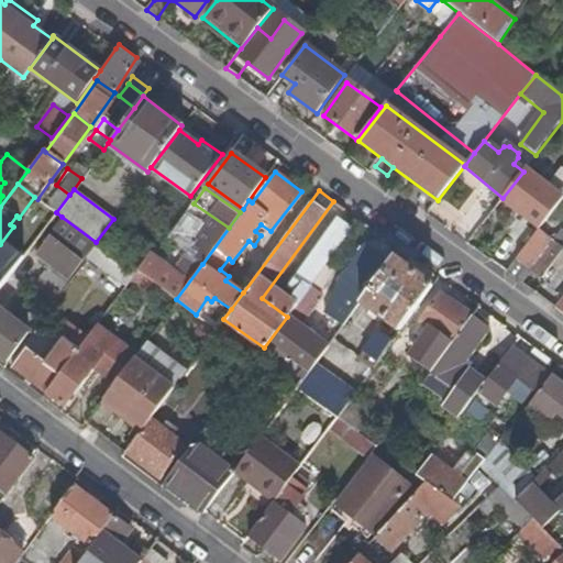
[(26,222),(41,233),(52,218),(56,212),(41,200),(39,199),(35,203),(39,207),(26,222)]
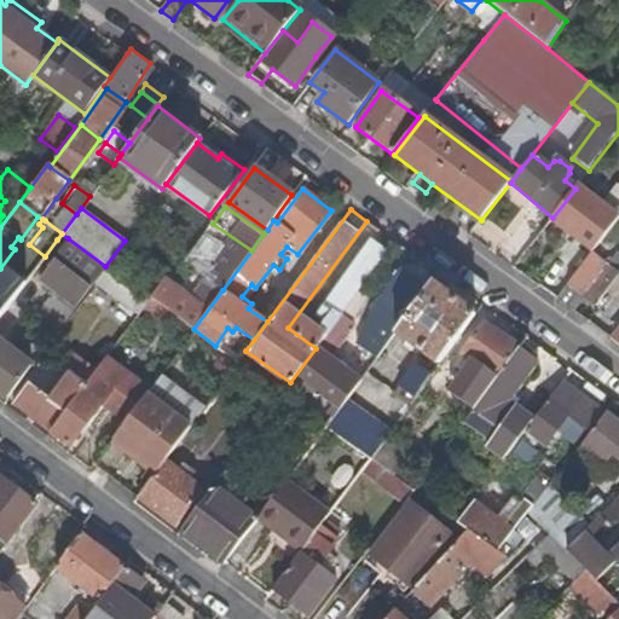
[(560,225),(551,219),(530,247),(538,253),(555,231),(560,225)]
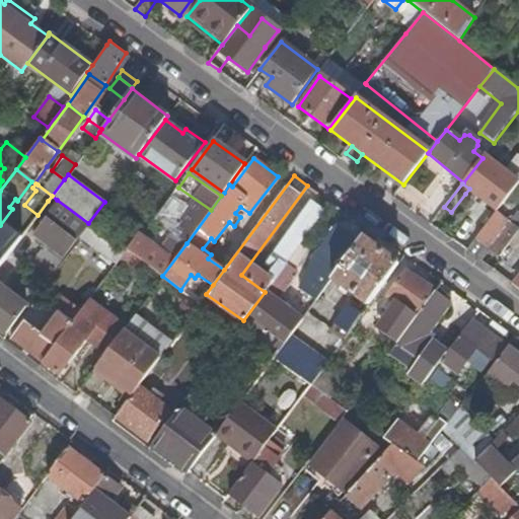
[(188,208),(180,218),(174,226),(165,220),(172,211),(164,205),(153,219),(171,232),(187,243),(211,210),(178,188),(172,197),(188,208)]
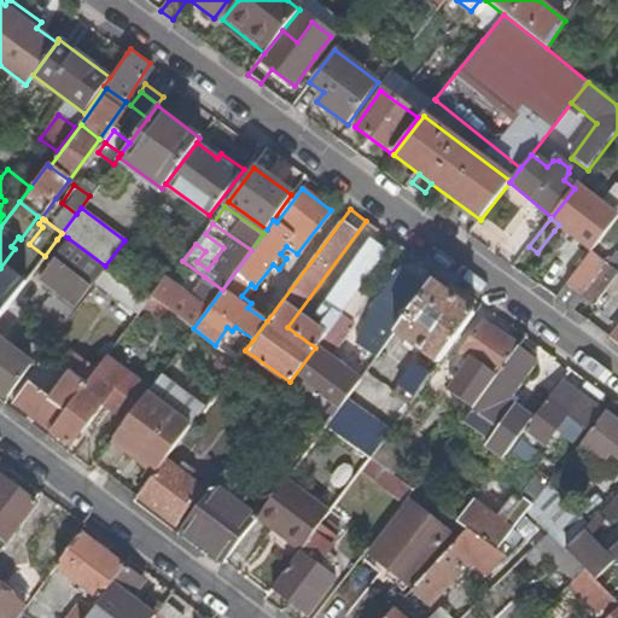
[(536,262),(557,233),(554,231),(537,252),(532,260),(536,262)]
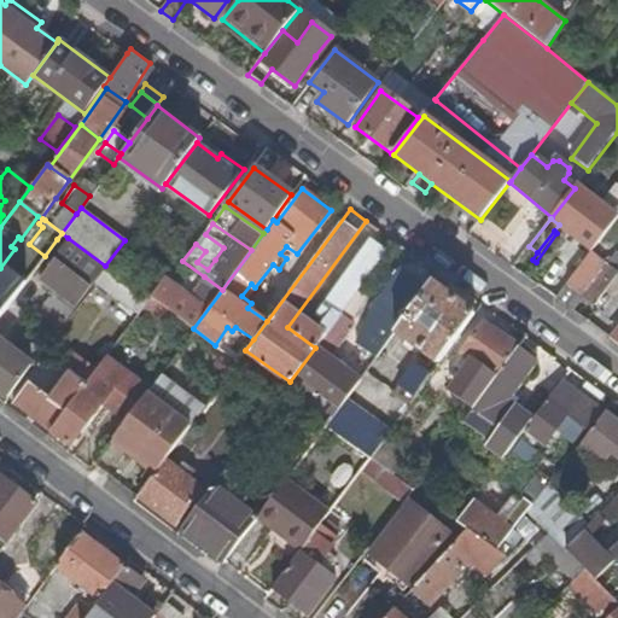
[(617,280),(617,277),(557,233),(536,262),(599,308),(617,280)]
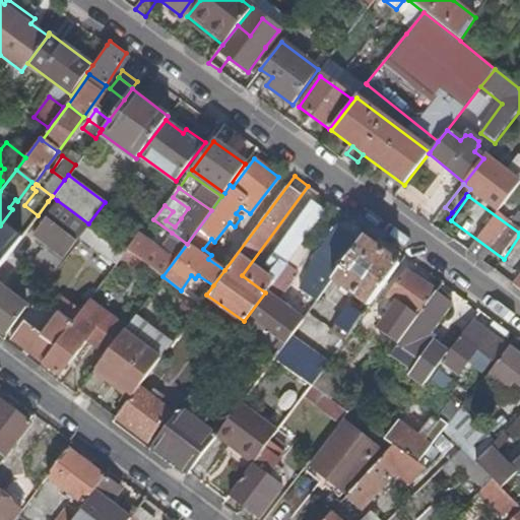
[(64,257),(88,223),(57,200),(33,234),(44,242),(64,257)]
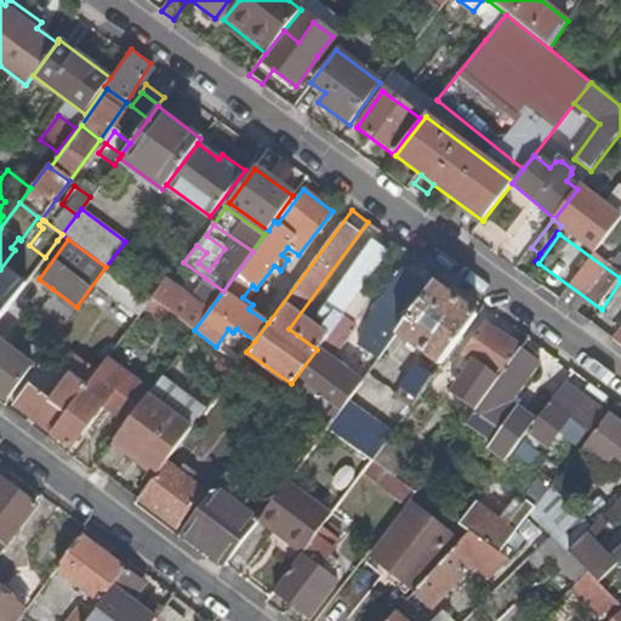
[(319,317),(332,328),(351,303),(388,252),(374,241),(319,317)]
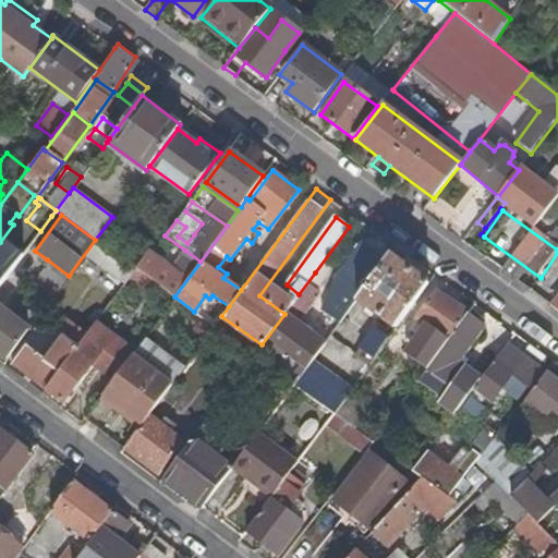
[(194,234),(185,227),(178,237),(187,243),(194,234)]
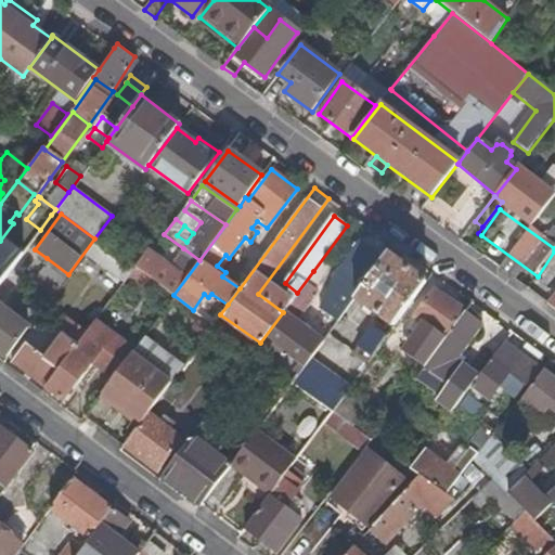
[(10,252),(20,259),(30,243),(21,236),(10,252)]
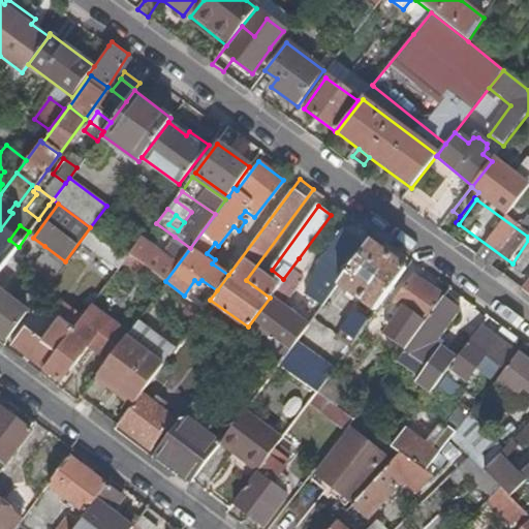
[(307,296),(321,306),(337,284),(365,247),(342,230),(319,260),(307,296)]
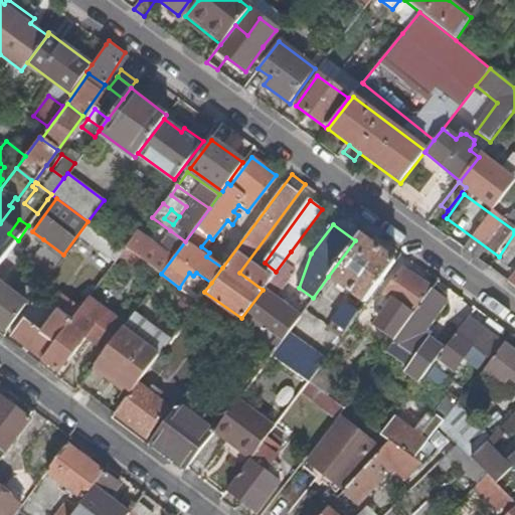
[(157,247),(136,231),(125,247),(141,260),(161,274),(185,241),(170,230),(157,247)]
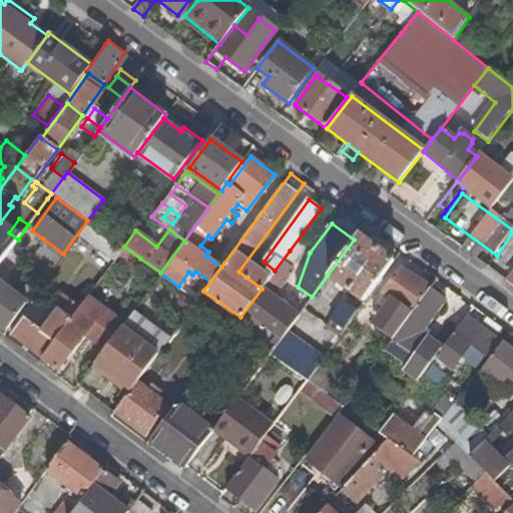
[(0,264),(18,239),(9,232),(0,243),(0,264)]
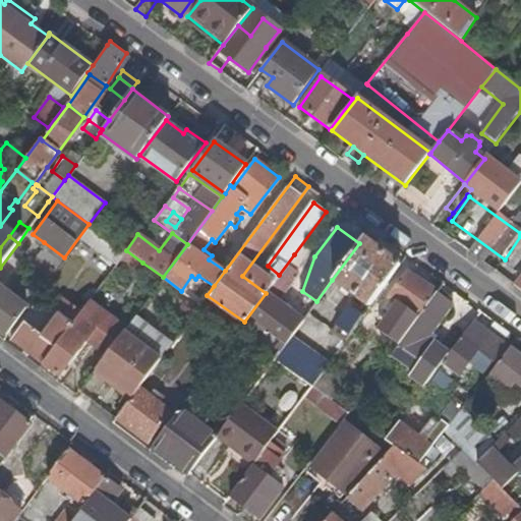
[(332,280),(369,308),(400,266),(362,238),(359,243),(332,280)]
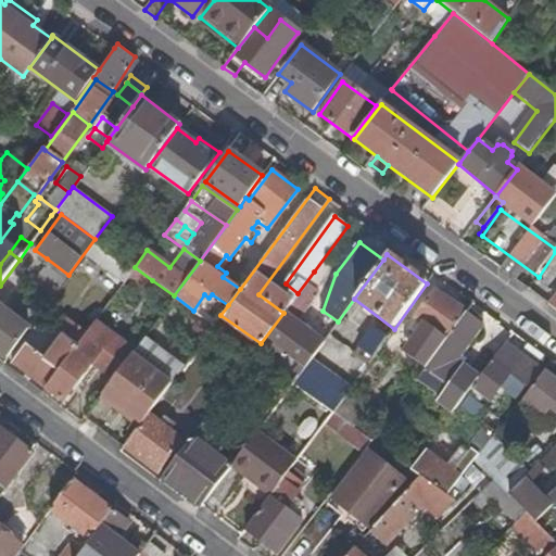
[(38,316),(68,275),(47,258),(27,285),(39,294),(28,310),(38,316)]
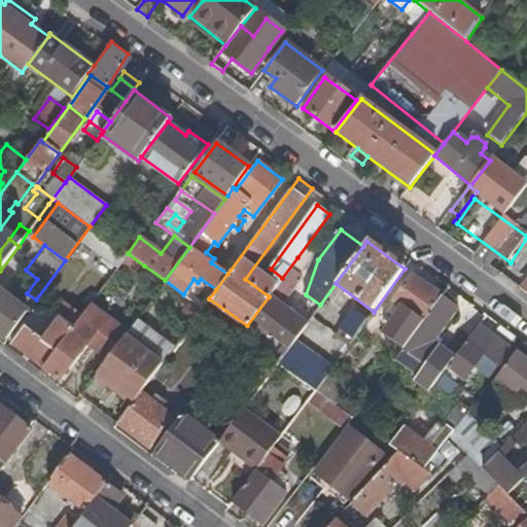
[(137,275),(144,266),(128,253),(120,262),(137,275)]
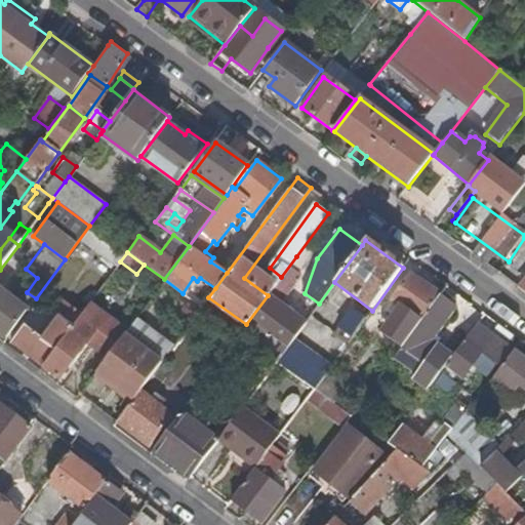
[(304,261),(296,256),(281,277),(268,295),(246,324),(239,334),(276,362),(293,338),(304,324),(278,305),(296,280),(294,278),(297,273),(295,272),(304,261)]
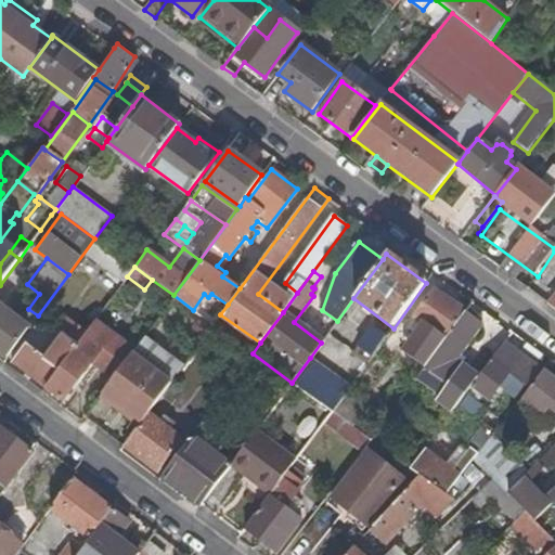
[(413,320),(443,341),(465,312),(435,291),(413,320)]
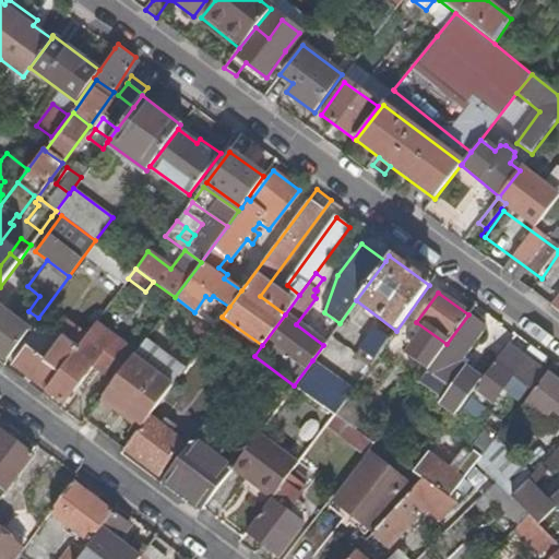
[(0,355),(7,360),(28,331),(0,309),(0,355)]
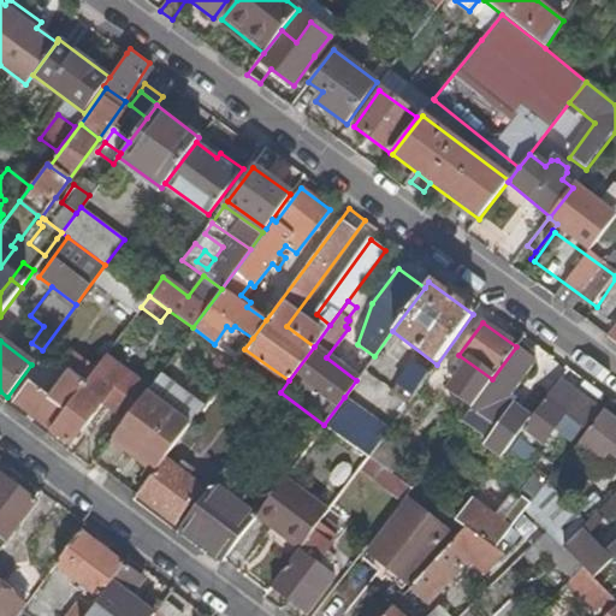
[(534,361),(516,347),(492,379),(462,421),(487,439),(483,445),(501,458),(520,433),(523,427),(505,413),(509,408),(502,404),(534,361)]
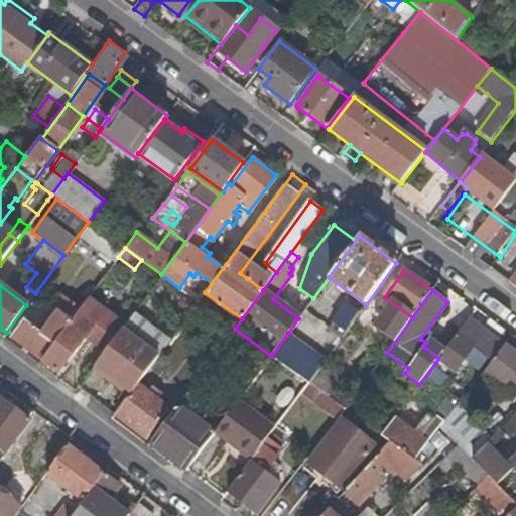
[(125,324),(89,296),(80,309),(71,321),(55,344),(43,360),(59,372),(86,337),(105,351),(123,327),(125,324)]
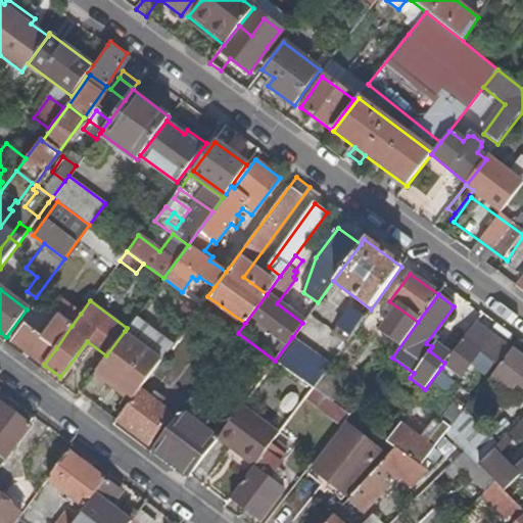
[(63,320),(72,326),(81,314),(73,307),(63,320)]
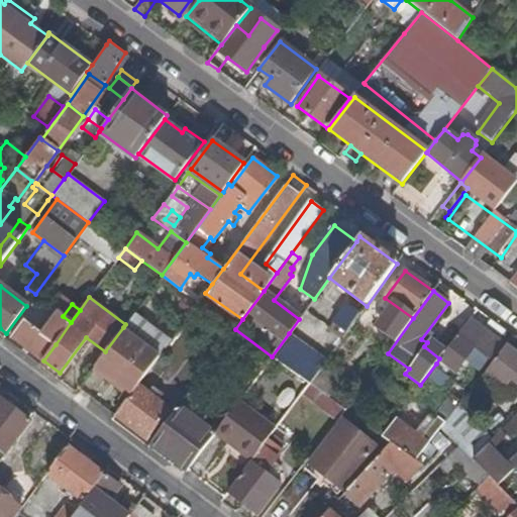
[(328,329),(341,339),(359,315),(346,305),(328,329)]
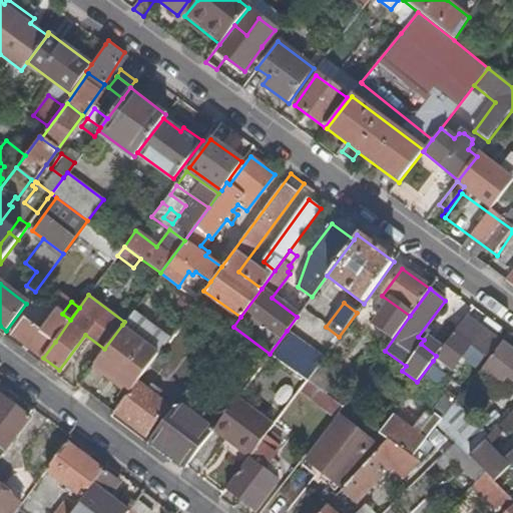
[(167,340),(130,313),(124,322),(122,325),(159,352),(167,340)]
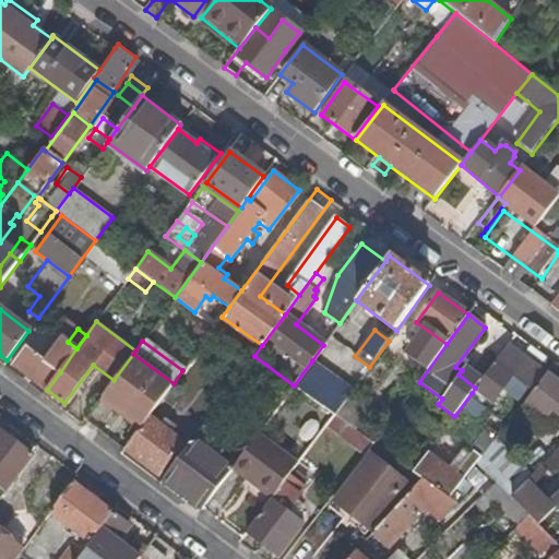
[(542,371),(506,345),(475,388),(472,393),(479,399),(482,395),(492,403),(509,381),(525,394),(542,371)]
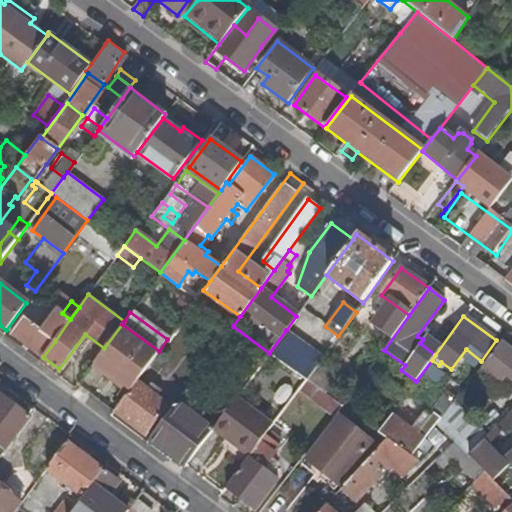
[(13,335),(43,357),(55,341),(25,318),(13,335)]
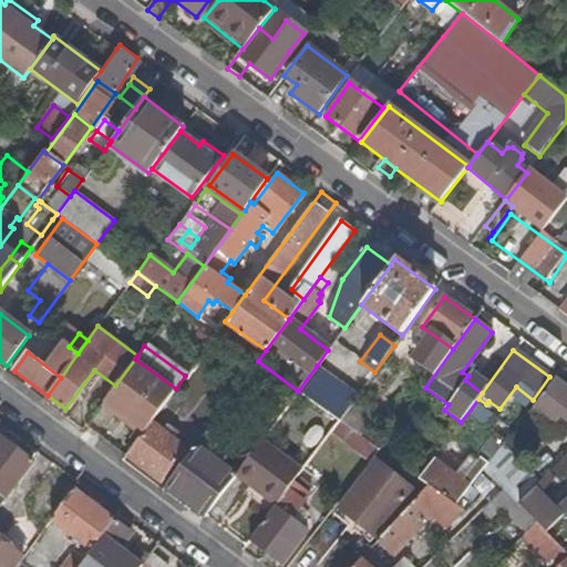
[(176,389),(135,359),(115,385),(104,401),(145,431),(152,421),(176,389)]
